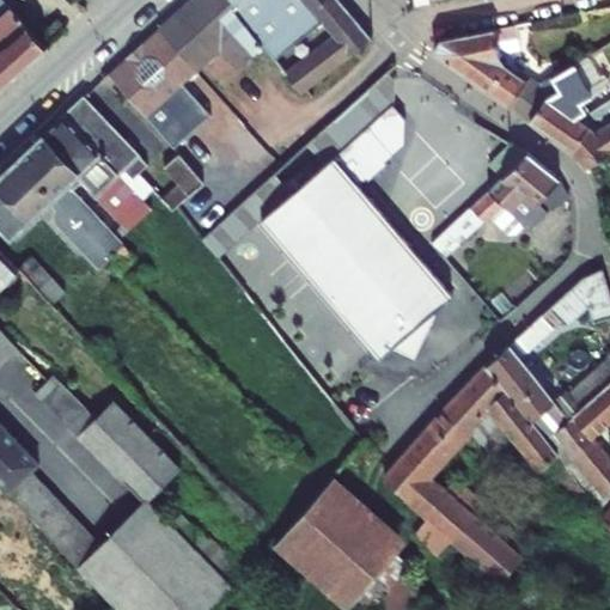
[(157,31),(195,74),(219,52),(237,71),(262,47),(229,0),(197,0),(191,6),(189,2),(157,31)]
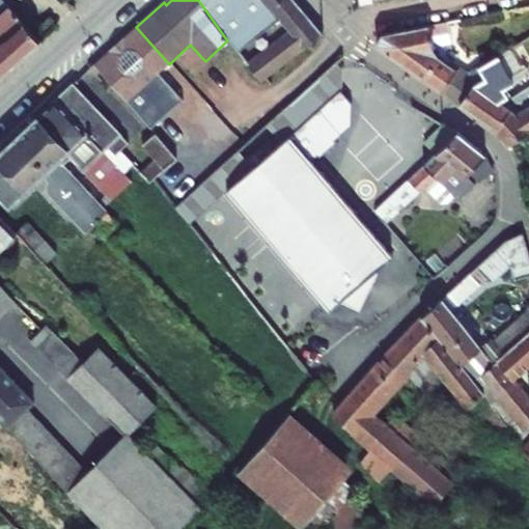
[(289,0),(198,0),(227,40),(238,54),(280,22),(289,35),(248,67),(259,82),(319,35),(289,0)]
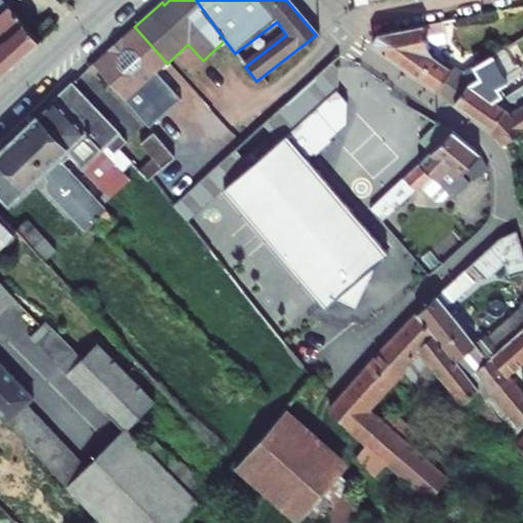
[(355,13),(355,12),(353,0),(337,0),(340,15),(355,13)]
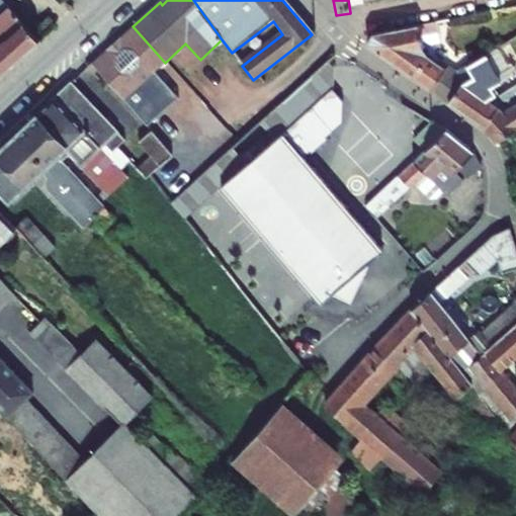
[(0,76),(36,43),(0,2),(0,76)]
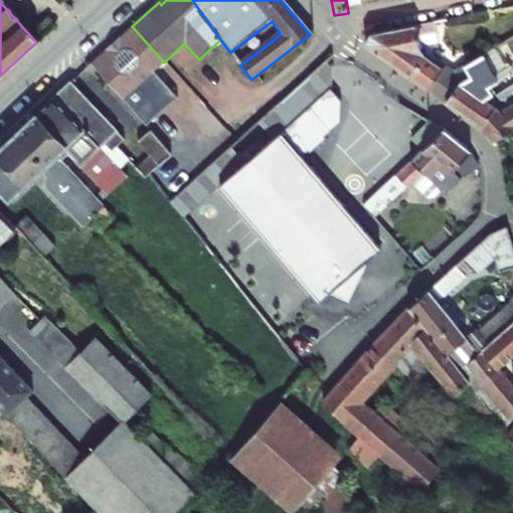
[(104,51),(135,89),(137,91),(155,74),(153,72),(164,62),(132,26),(104,51)]
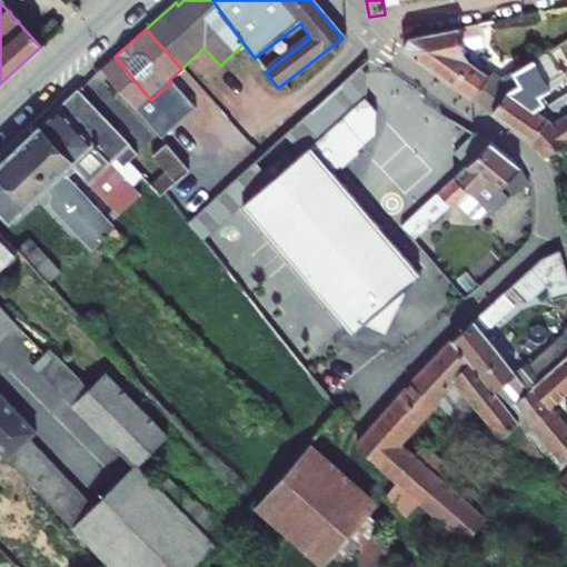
[(465,60),(457,33),(403,43),(398,56),(495,120),(508,99),(515,95),(465,60)]
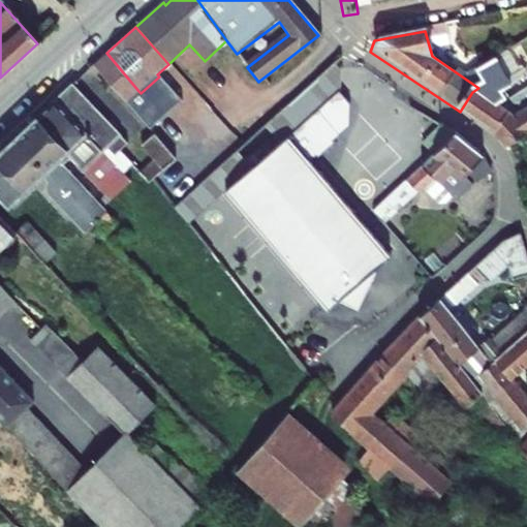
[(125,104),(138,91),(106,53),(93,66),(125,104)]
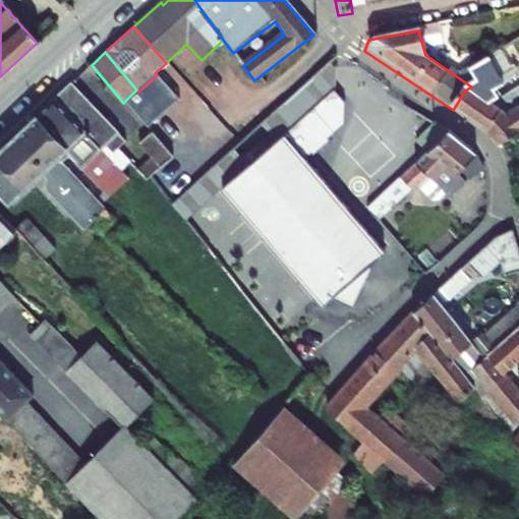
[(279,111),(262,126),(275,141),(283,134),(335,89),(338,69),(333,63),(299,93),(310,105),(289,123),(279,111)]
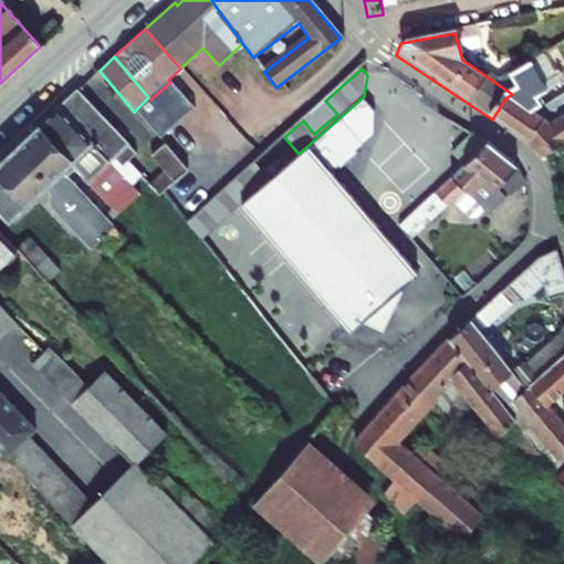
[(505,98),(492,119),(531,146),(551,124),(543,118),(523,105),(535,98),(528,85),(512,94),(505,98)]
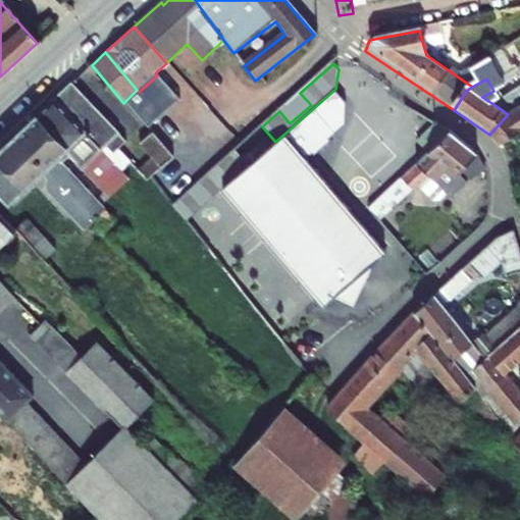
[(123,142),(70,85),(14,137),(93,222),(102,231),(114,220),(67,171),(74,164),(108,199),(133,175),(112,153),(123,142)]
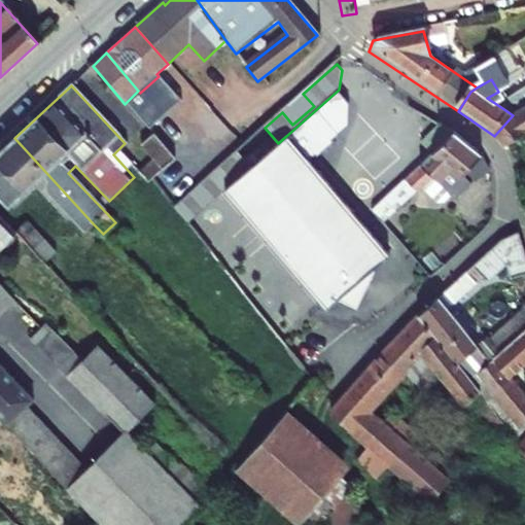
[(303,94),(282,112),(292,125),(314,106),(303,94)]
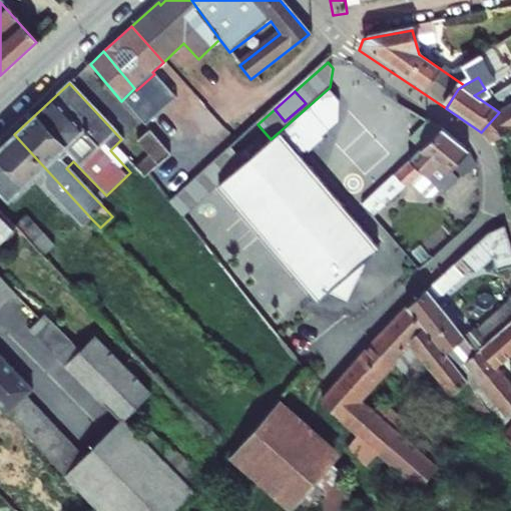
[(481,132),(492,149),(510,138),(510,95),(492,107),(499,112),(481,132)]
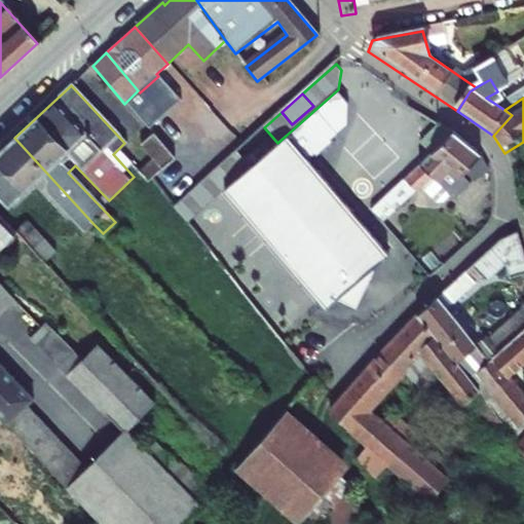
[(416,143),(427,155),(450,134),(436,125),(416,143)]
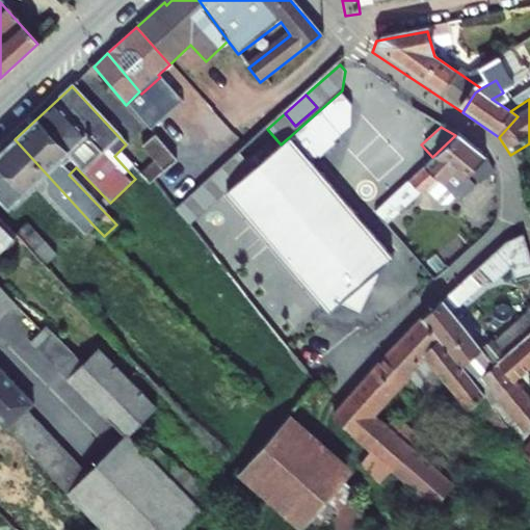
[(444,195),(459,181),(481,160),(455,135),(432,157),(374,213),(382,221),(429,180),(444,195)]
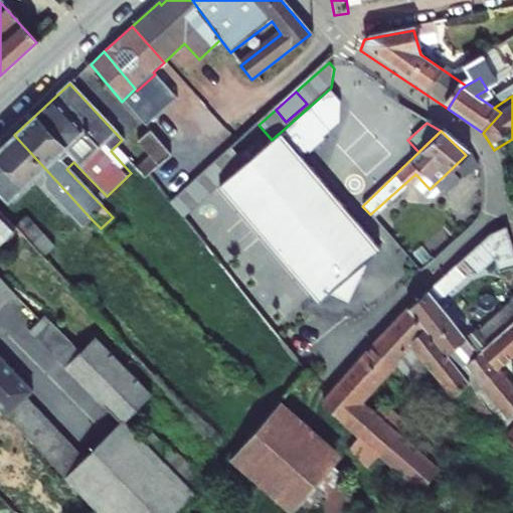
[(169,156),(149,132),(137,142),(157,166),(169,156)]
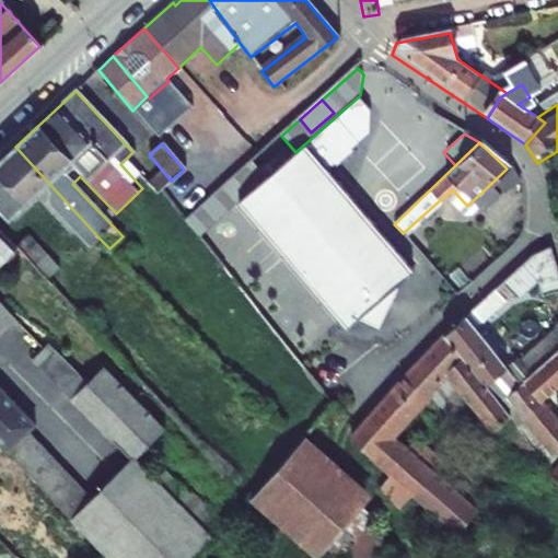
[(414,269),(304,144),(295,152),(266,178),(239,202),(348,327),(359,316),(380,326),(396,285),(414,269)]
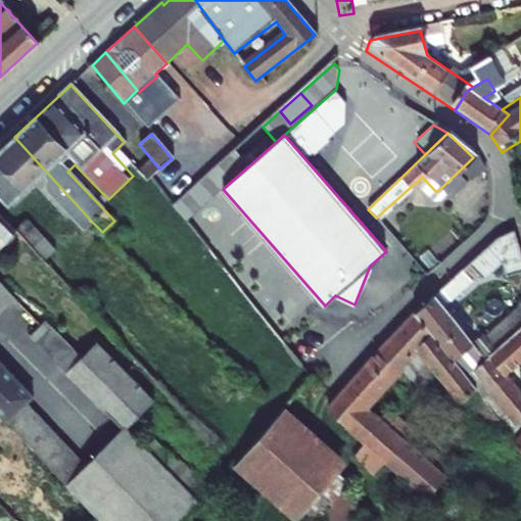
[(93,223),(14,137),(0,150),(0,197),(8,206),(41,175),(46,180),(46,190),(84,231),(93,223)]
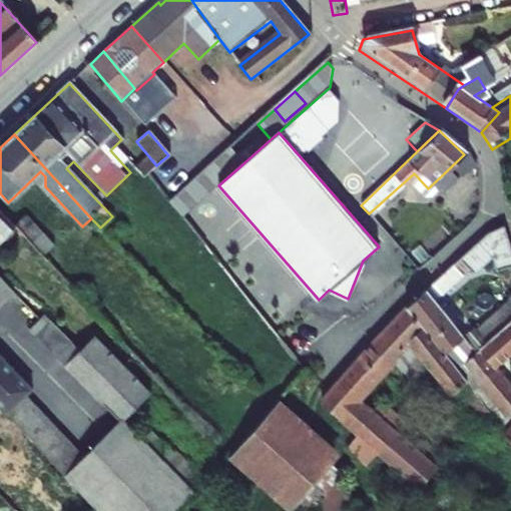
[(230,148),(170,201),(182,216),(218,185),(243,163),(230,148)]
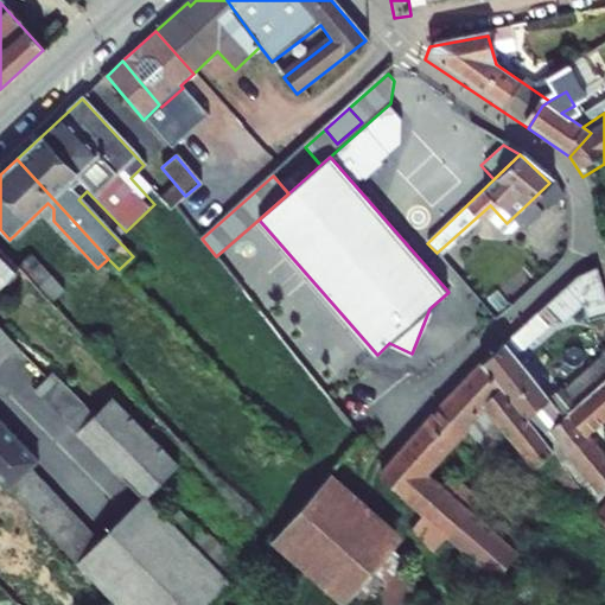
[(529,212),(524,207),(507,223),(511,229),(529,212)]
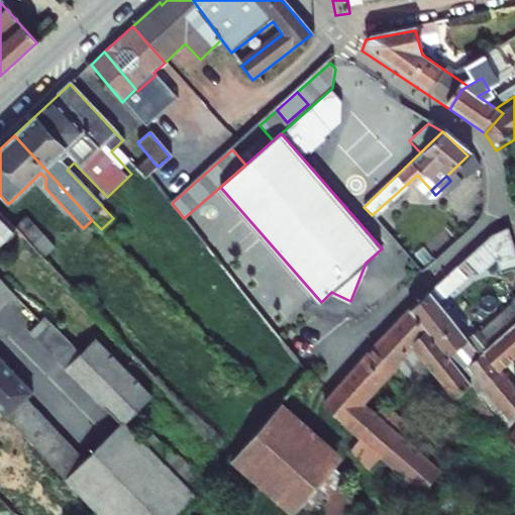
[(0,243),(15,228),(0,213),(0,243)]
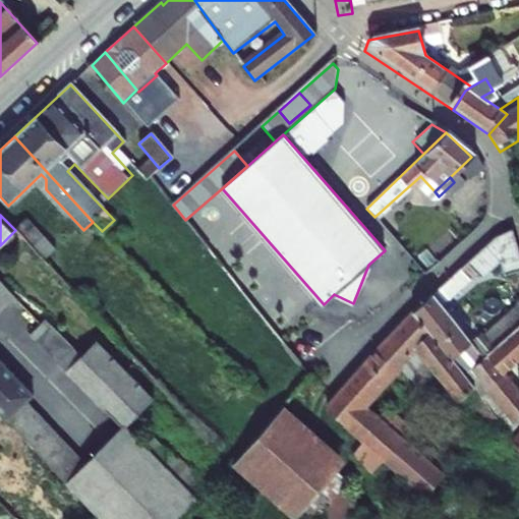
[(503,279),(518,273),(518,264),(509,235),(494,241),(470,262),(482,277),(483,278),(498,267),(503,279)]
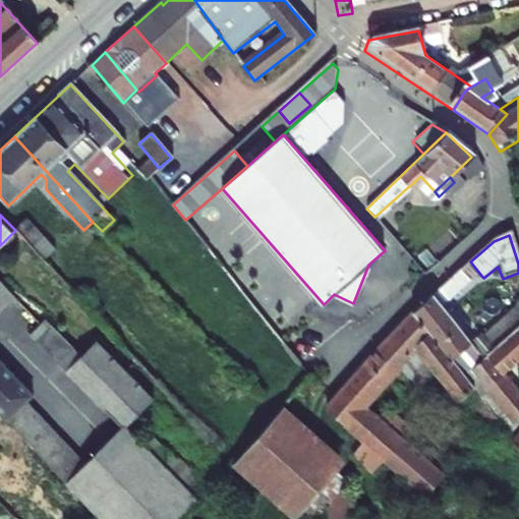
[(460,281),(454,273),(407,314),(457,378),(466,369),(506,335),(496,324),(477,339),(473,334),(464,343),(434,304),(460,281)]
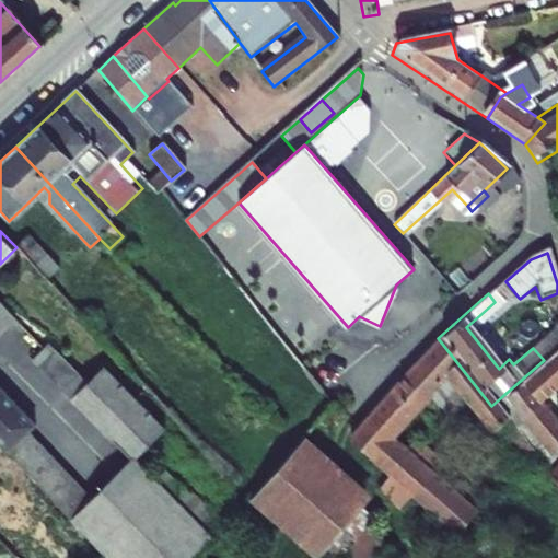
[(544,360),(557,347),(557,336),(554,330),(533,348),(544,360)]
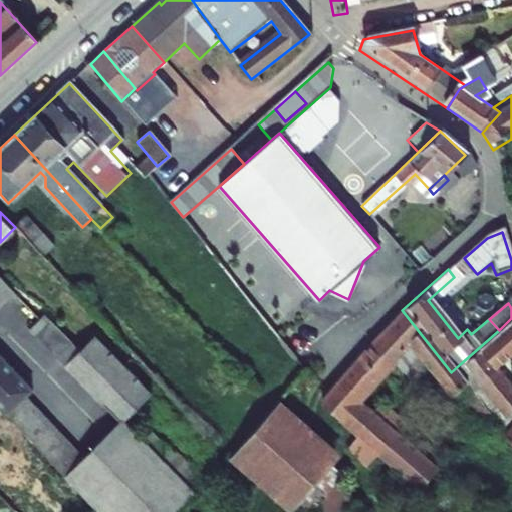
[(402,310),(314,408),(349,440),(338,452),(360,472),(371,459),(412,495),(432,473),(396,442),(404,434),(372,407),(365,415),(353,404),(388,365),(395,372),(414,356),(449,399),(463,389),(451,372),(402,310)]
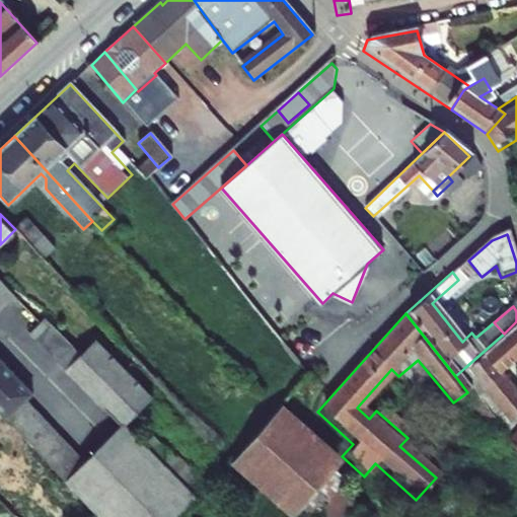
[(516,321),(504,334),(464,368),(455,376),(467,392),(470,395),(479,387),(508,420),(516,412),(516,397),(496,373),(516,355),(516,321)]
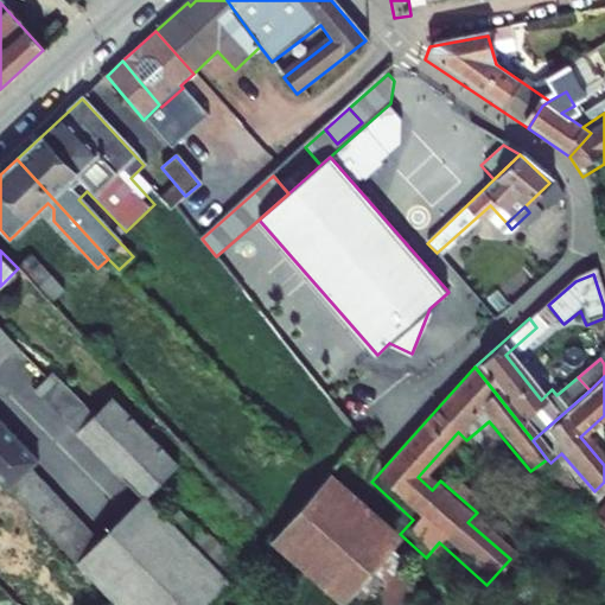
[(209,604),(227,586),(132,489),(163,460),(97,392),(80,408),(71,399),(62,406),(42,384),(36,390),(57,412),(53,414),(110,477),(48,541),(110,604),(209,604)]
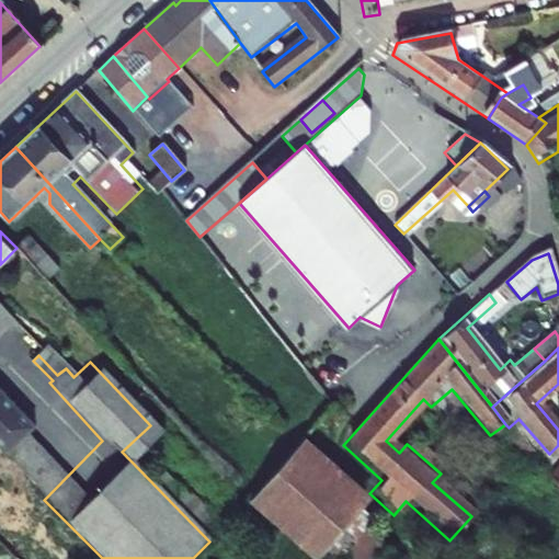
[(0,454),(26,428),(0,400),(0,454)]
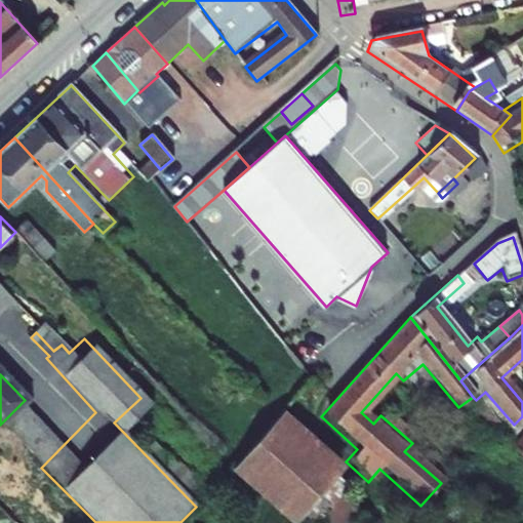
[(343,467),(280,411),(230,469),(292,522),(343,467)]
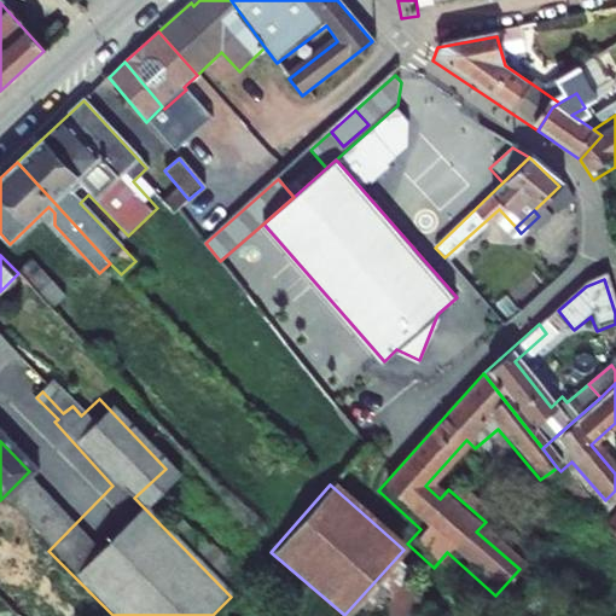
[(615,515),(605,524),(615,538),(615,515)]
